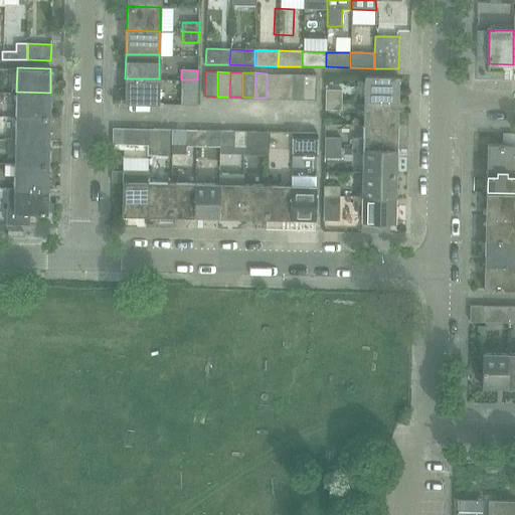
[(267,98),(279,98),(279,73),(267,73),(267,98)]
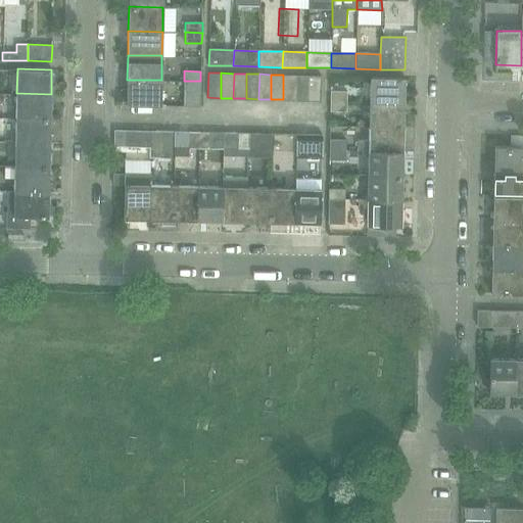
[(283,99),(295,100),(295,75),(283,75),(283,99)]
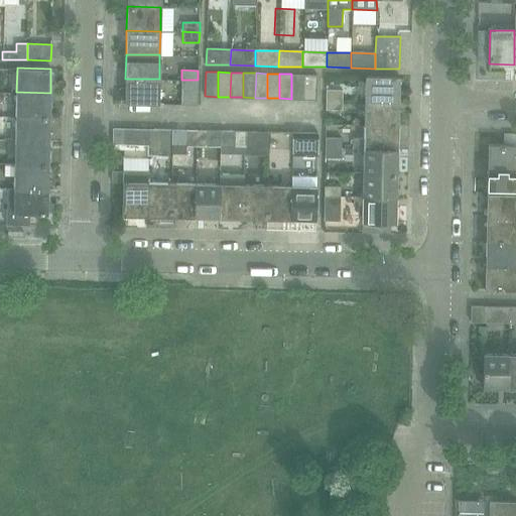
[(291,99),(303,99),(304,75),(291,74),(291,99)]
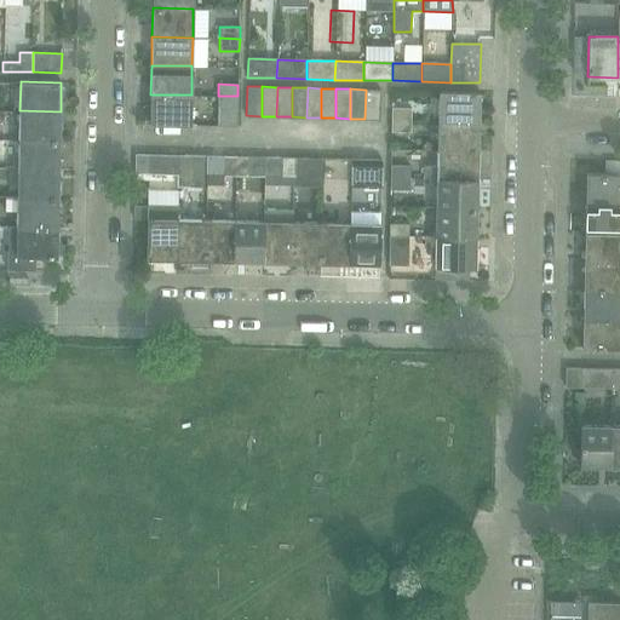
[(366,90),(365,119),(380,119),(380,90),(366,90)]
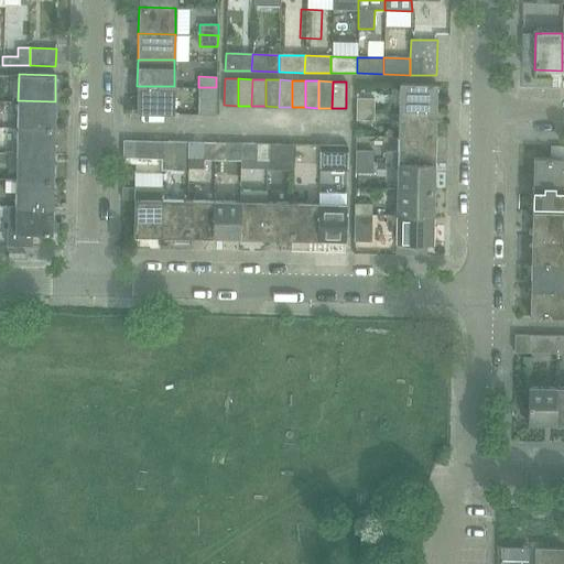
[(400,84),(399,109),(436,110),(436,84),(400,84)]
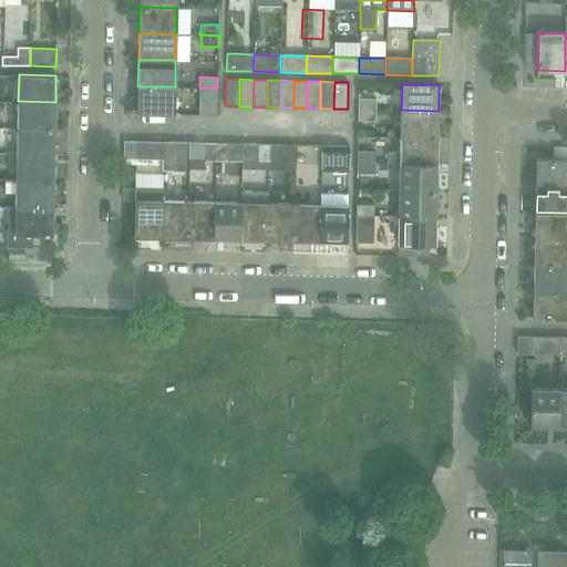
[(175,86),(137,86),(136,113),(174,114),(175,86)]
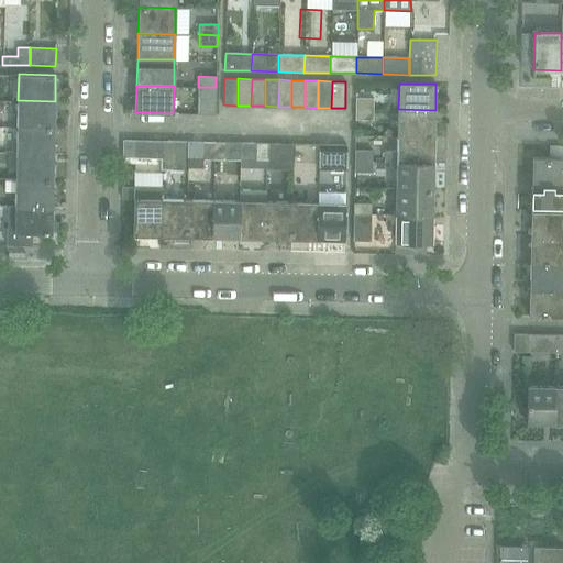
[(198,87),(198,98),(197,114),(214,114),(216,99),(216,87),(198,87)]
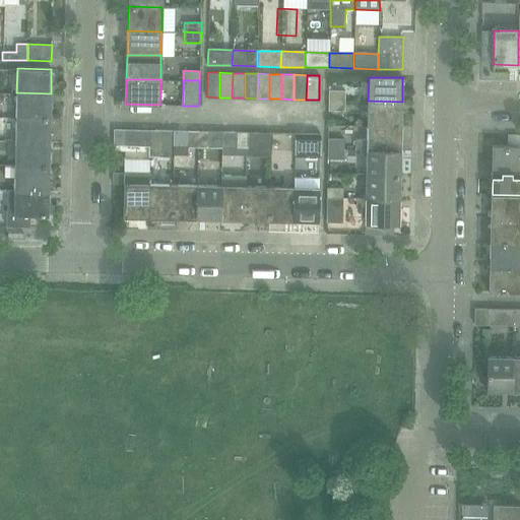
[(329,90),(329,100),(344,100),(344,90),(329,90)]
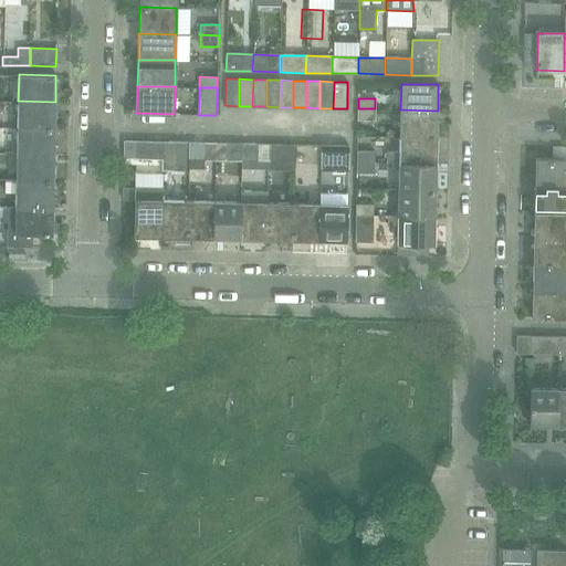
[(18,101),(18,127),(54,128),(55,102),(18,101)]
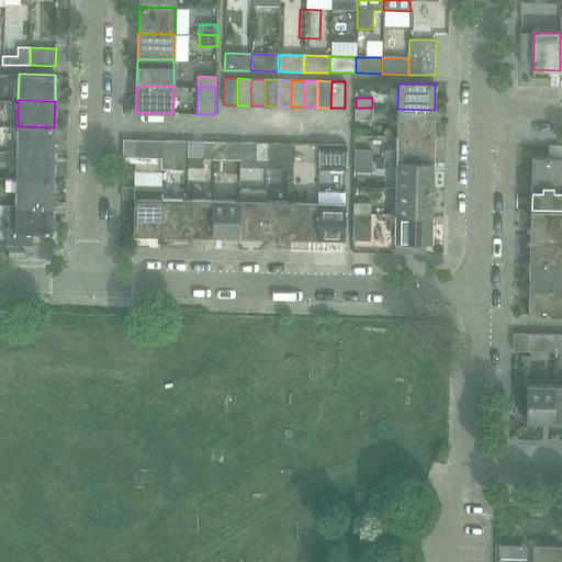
[(372,108),(356,108),(355,119),(372,119),(372,108)]
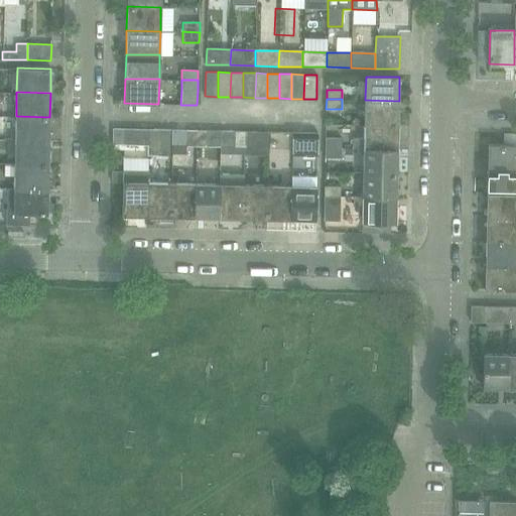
[(365,100),(365,123),(398,124),(399,101),(365,100)]
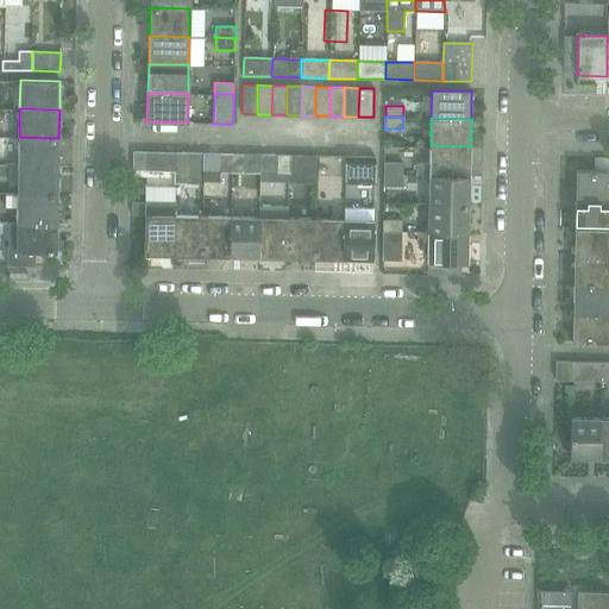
[(381,136),(381,152),(409,152),(409,136),(381,136)]
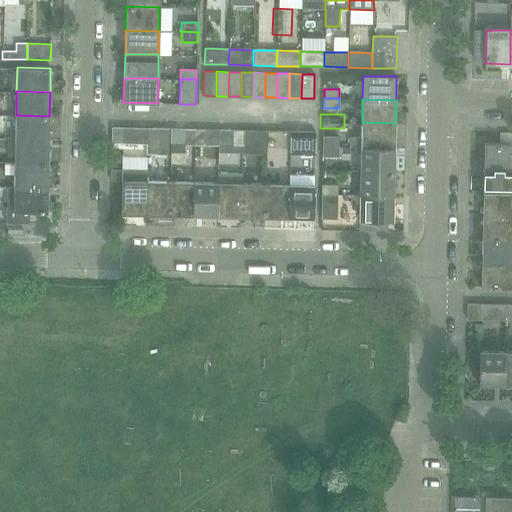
[(16,115),(15,139),(49,140),(49,116),(16,115)]
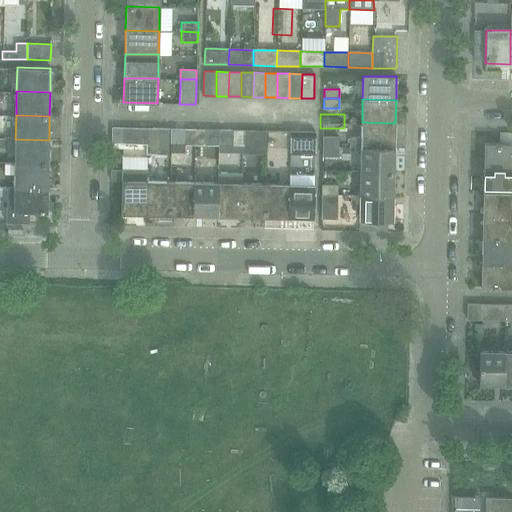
[(350,146),(361,147),(394,147),(395,123),(362,122),(361,138),(350,138),(350,146)]
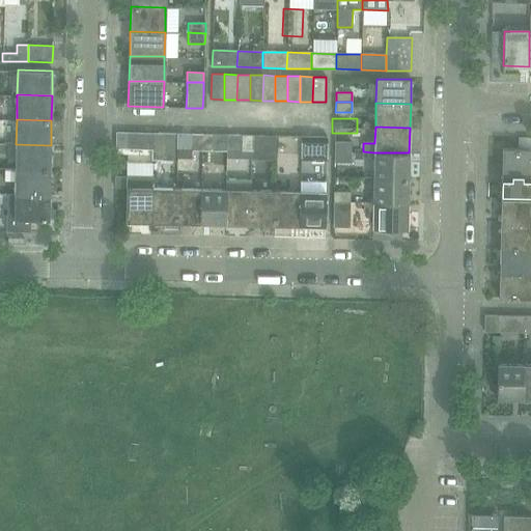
[(152,134),(128,133),(115,133),(115,148),(152,149),(152,134)]
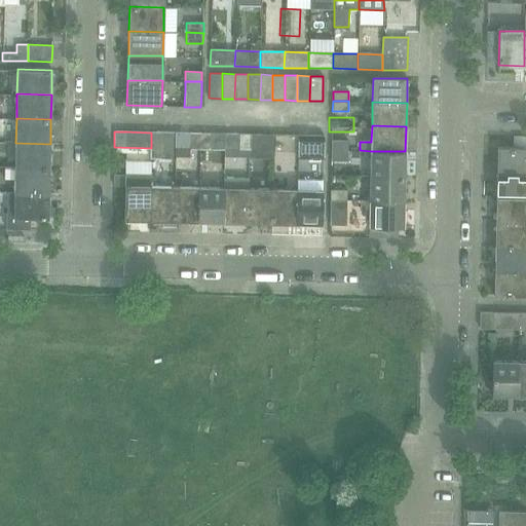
[(189,148),(200,148),(200,133),(190,132),(189,148)]
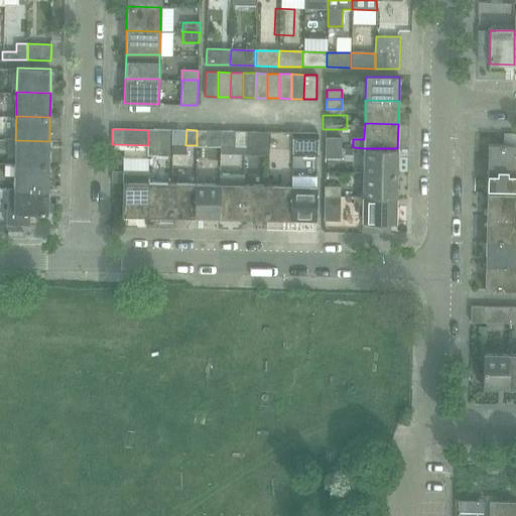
[(158,156),(170,156),(171,130),(148,130),(148,145),(158,146),(158,156)]
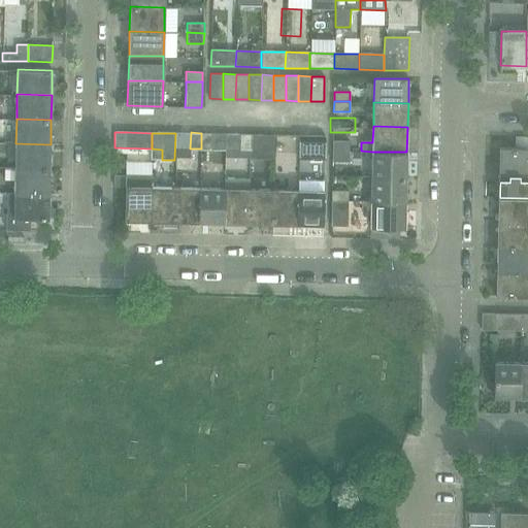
[(226,133),(210,133),(201,133),(201,149),(225,150),(226,133)]
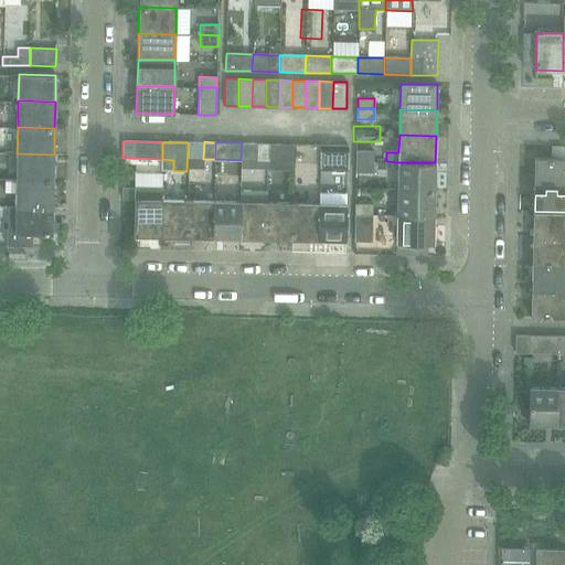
[(268,144),(257,144),(242,142),(241,160),(267,161),(268,144)]
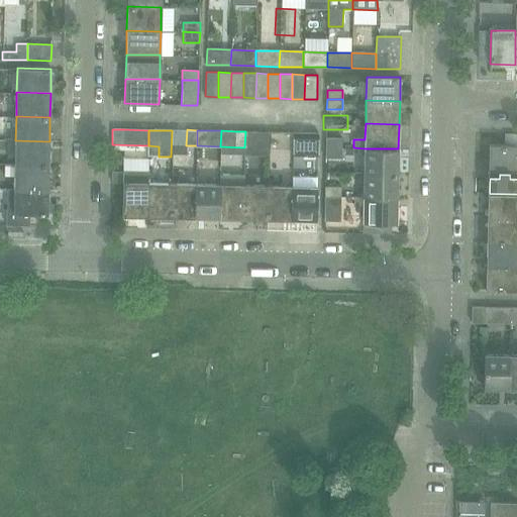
[(245,131),(244,147),(244,156),(270,156),(270,131),(245,131)]
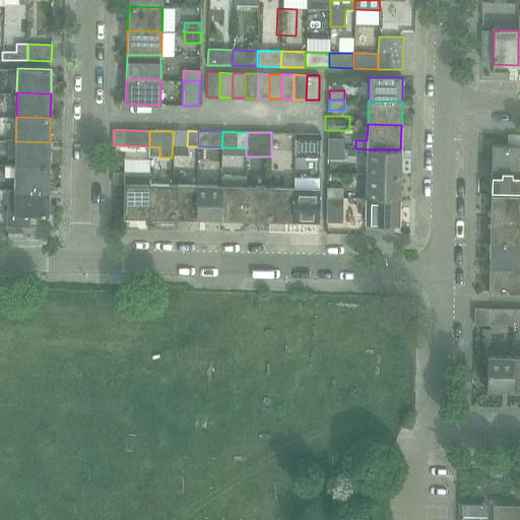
[(284,148),(295,149),(296,133),(285,133),(284,148)]
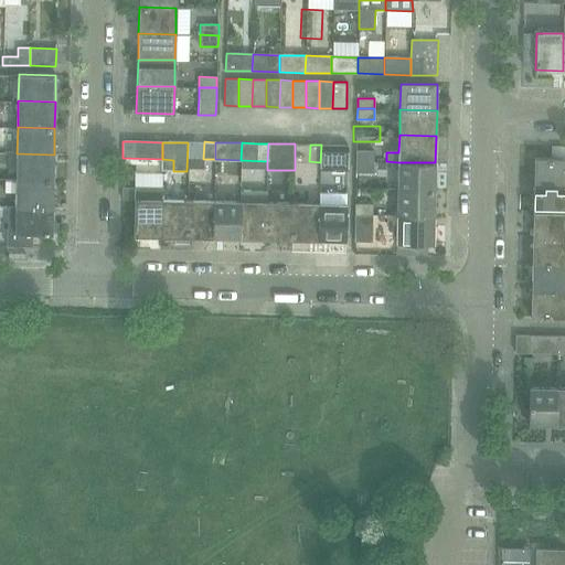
[(321,145),(320,162),(320,172),(348,172),(348,146),(321,145)]
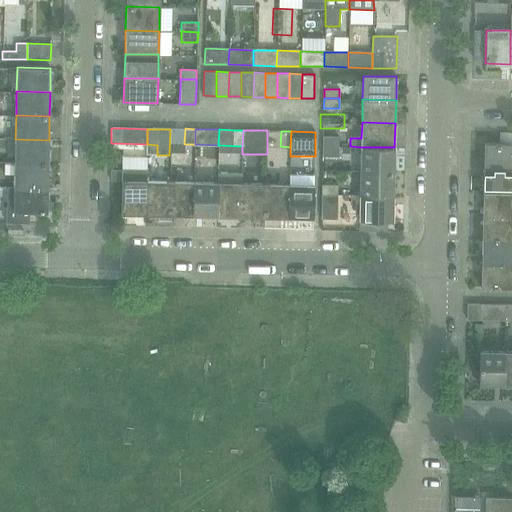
[(323,136),(322,146),(338,146),(338,136),(323,136)]
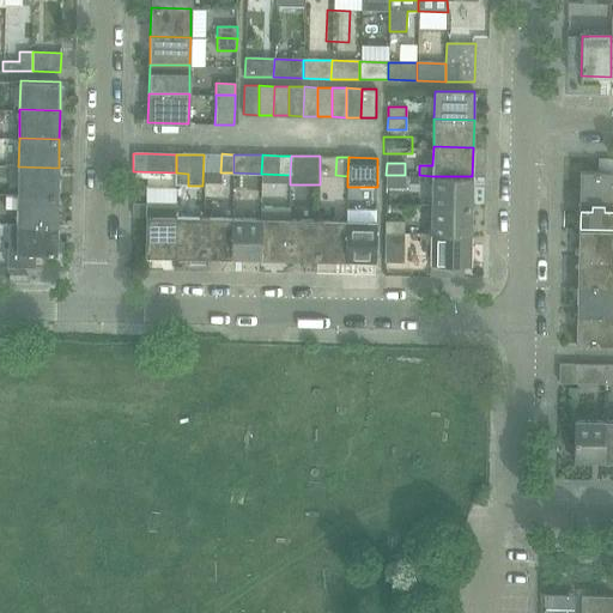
[(18,167),(18,195),(58,196),(59,168),(18,167)]
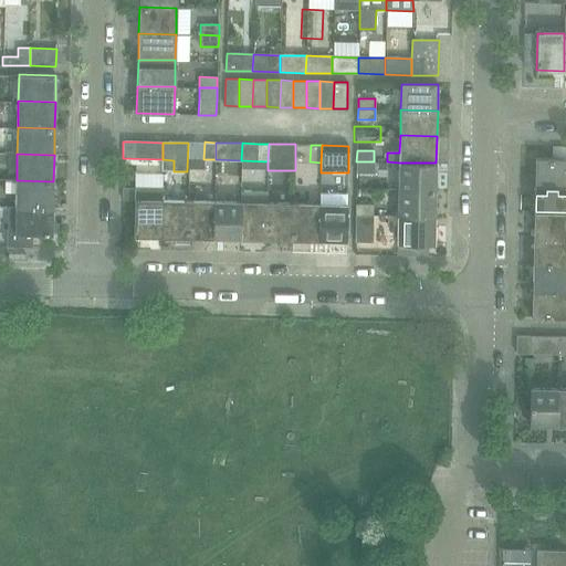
[(565,159),(535,158),(534,186),(565,186),(565,159)]
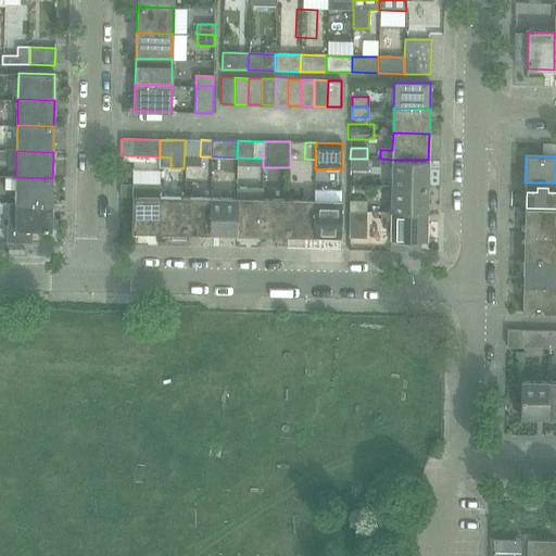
[(147,176),(148,160),(116,159),(115,175),(147,176)]
